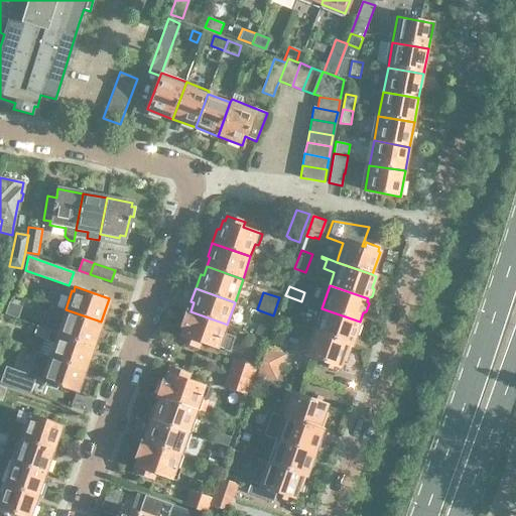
[(9,303),(5,314),(18,318),(22,307),(9,303)]
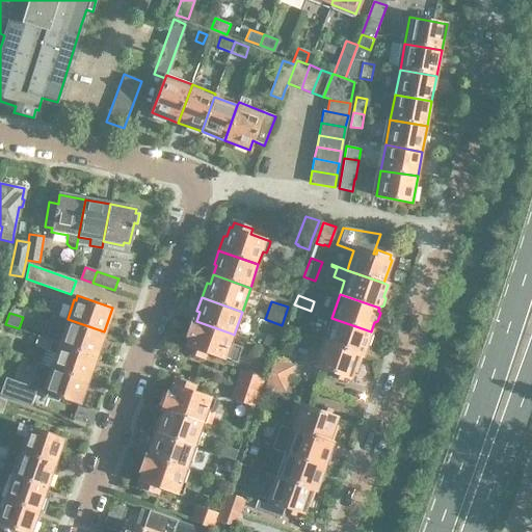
[(322,339),(322,341),(362,355),(363,355),(366,346),(369,345),(372,337),(370,335),(371,331),(331,318),(324,340),(322,339)]
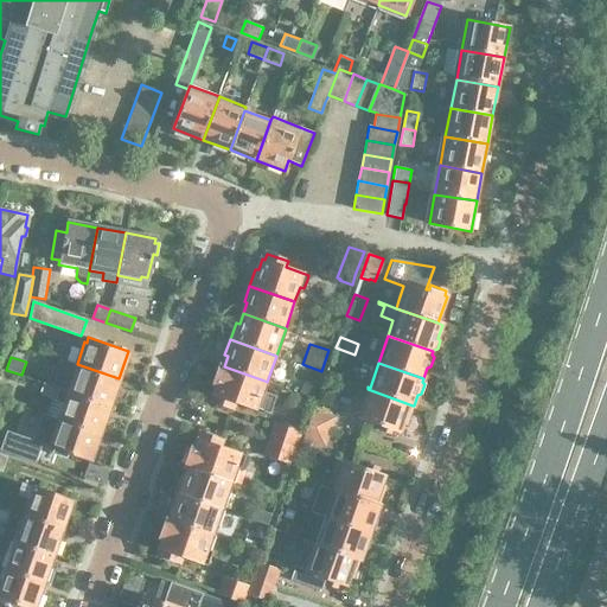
[(77,364),(68,390),(110,406),(119,378),(77,364)]
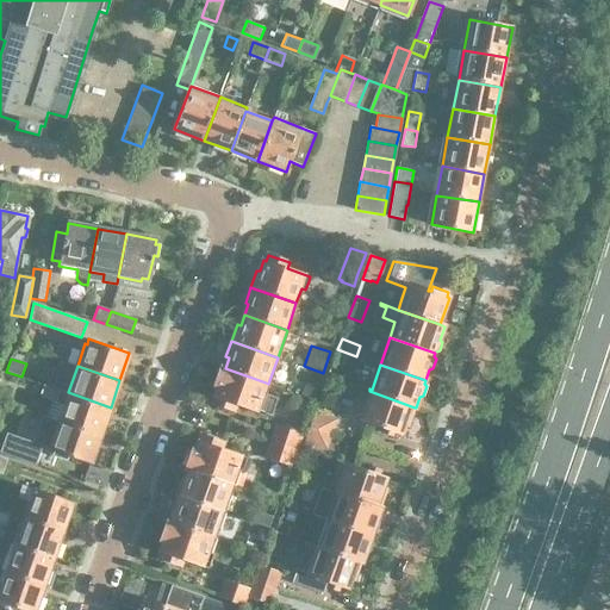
[(266,383),(225,368),(221,367),(215,385),(218,387),(213,403),(234,410),(236,403),(272,416),(279,398),(262,392),(266,383)]
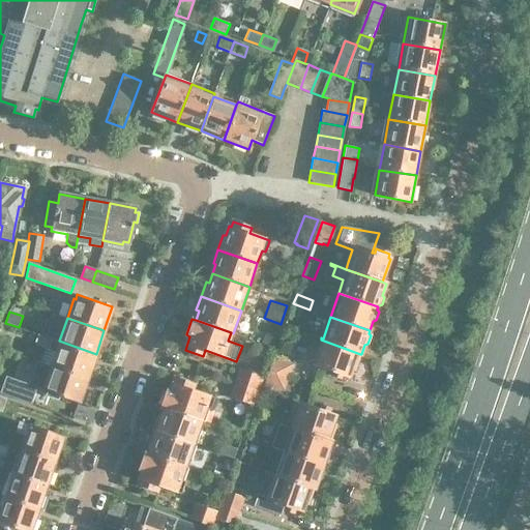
[(47,348),(50,337),(36,332),(32,343),(47,348)]
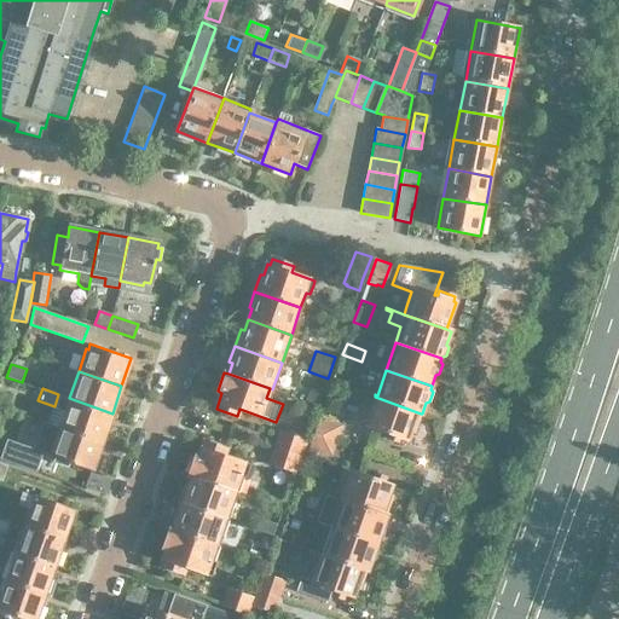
[(375,397),(368,416),(370,417),(366,424),(389,433),(388,438),(404,444),(405,439),(408,440),(411,431),(414,432),(421,414),(375,397)]
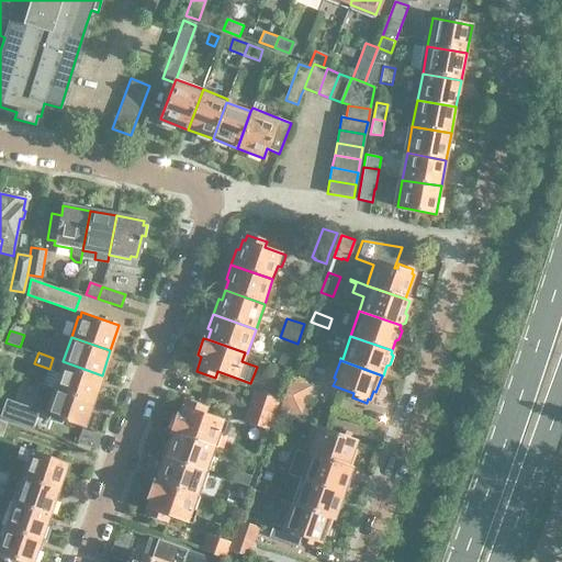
[(63,361),(54,388),(92,401),(102,375),(63,361)]
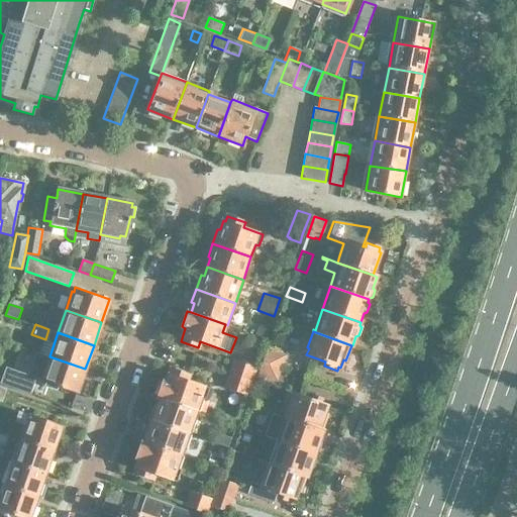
[(268,348),(263,362),(281,368),(286,354),(268,348)]
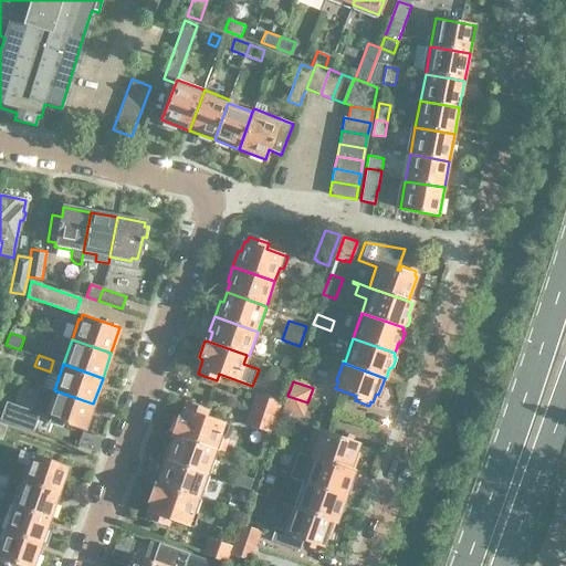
[(84,430),(93,404),(54,390),(53,390),(39,386),(30,410),(6,402),(0,417),(0,419),(34,431),(40,415),(46,417),(50,418),(49,421),(62,426),(63,422),(84,430)]
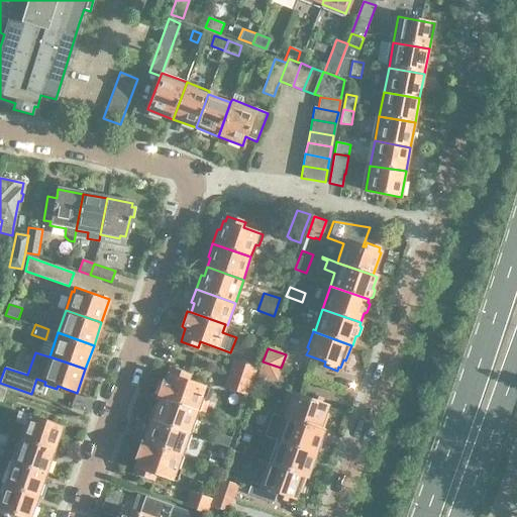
[(233,360),(229,374),(252,382),(257,368),(240,362),(239,363),(233,360)]
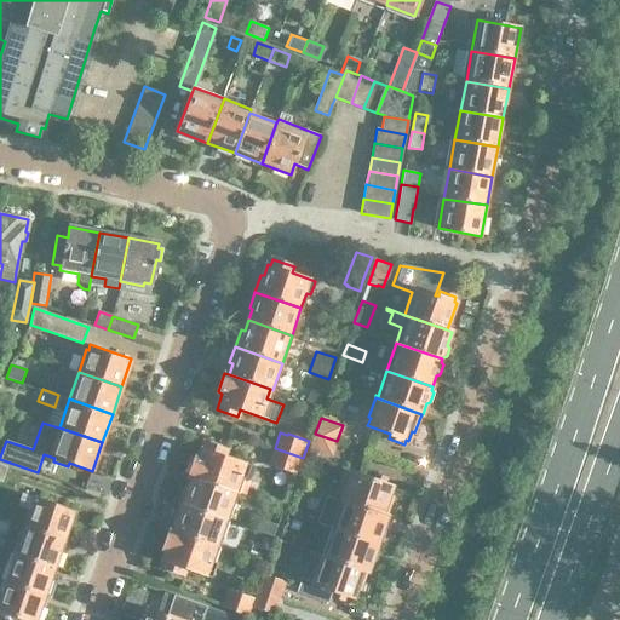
[(309,451),(310,451),(332,457),(337,441),(315,434),(309,451)]
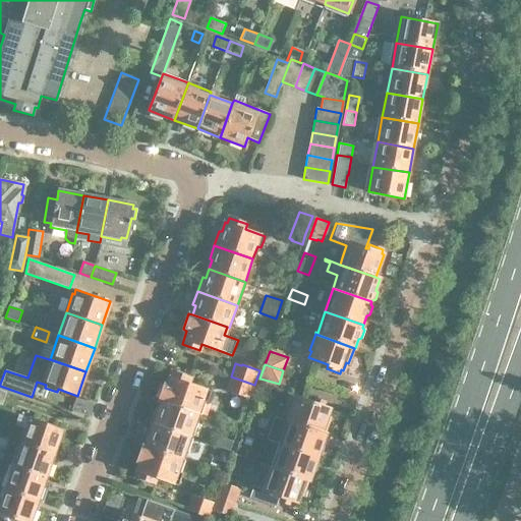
[(159,400),(162,401),(198,413),(204,401),(207,402),(215,405),(219,394),(211,391),(211,390),(188,383),(190,377),(173,370),(168,385),(164,384),(159,400)]
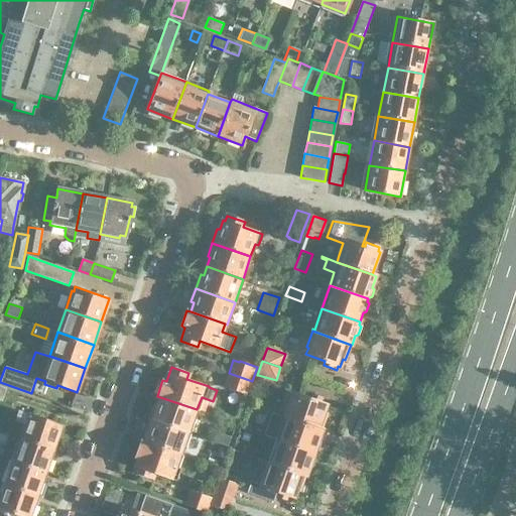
[(229,373),(225,386),(230,388),(230,389),(246,395),(247,395),(252,381),(229,373)]
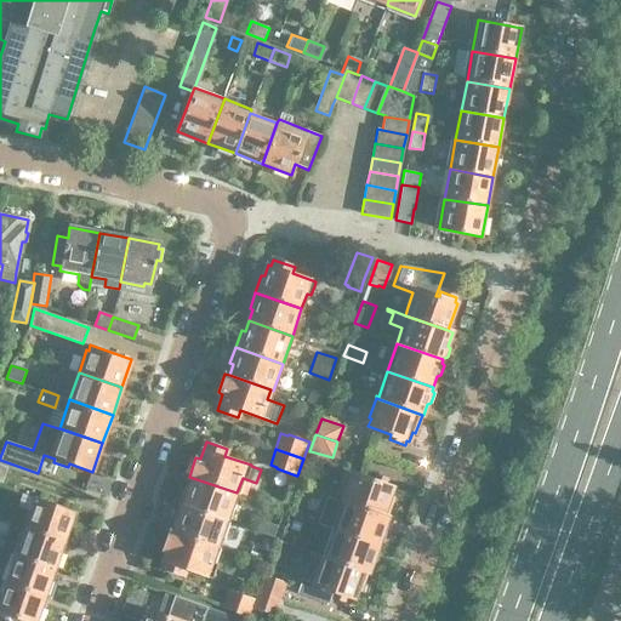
[(340,482),(345,483),(340,500),(386,516),(393,497),(389,496),(392,486),(385,484),(386,479),(376,476),(374,480),(345,469),(342,477),(340,482)]
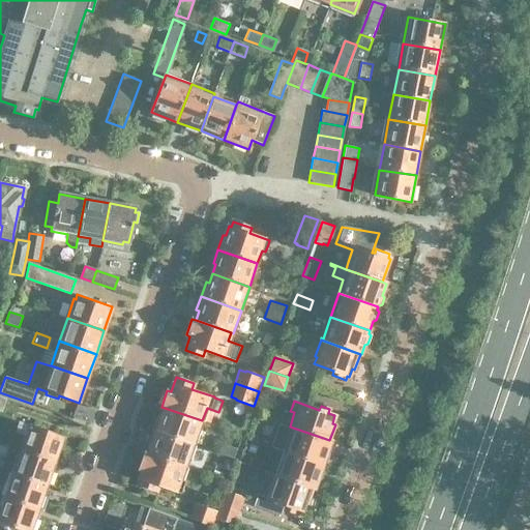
[(159,416),(154,431),(195,444),(202,420),(165,408),(162,416),(159,416)]
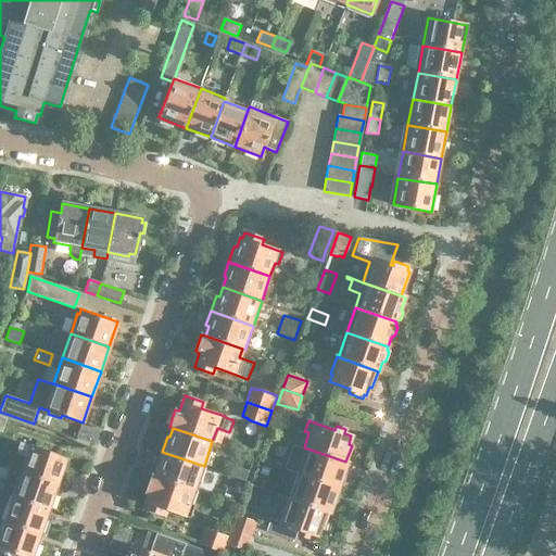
[(25,454),(20,469),(58,482),(61,483),(65,471),(62,470),(66,458),(20,442),(17,452),(25,454)]
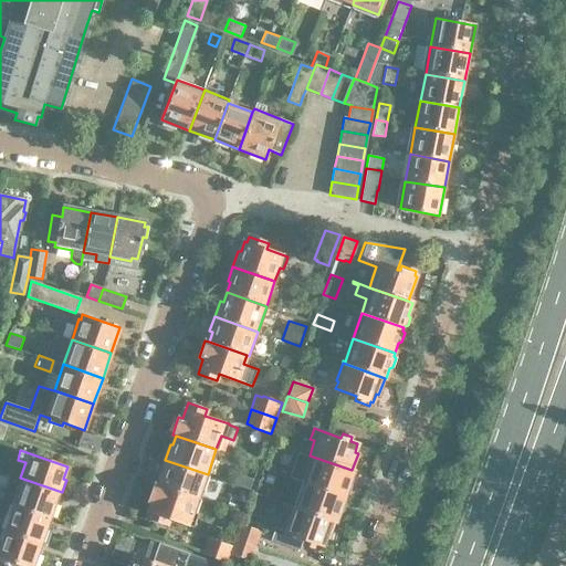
[(308,458),(301,481),(345,496),(345,494),(349,492),(352,484),(349,482),(353,471),(352,470),(310,456),(308,458)]
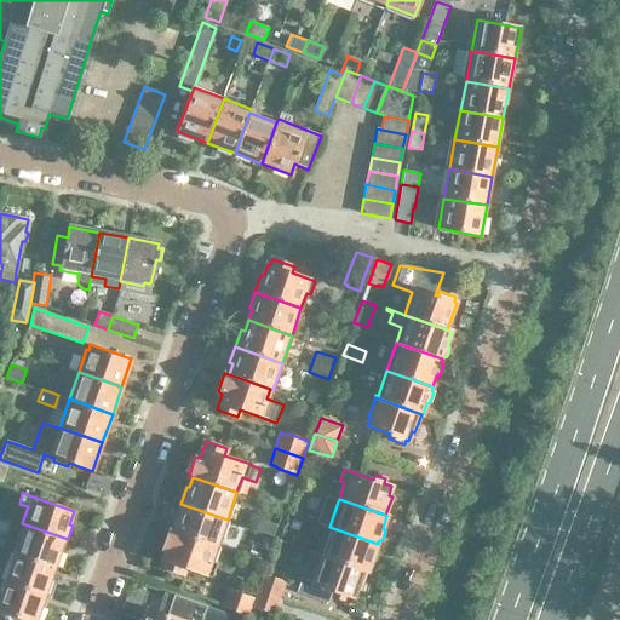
[(178,521),(174,532),(218,546),(228,520),(181,504),(174,520),(178,521)]
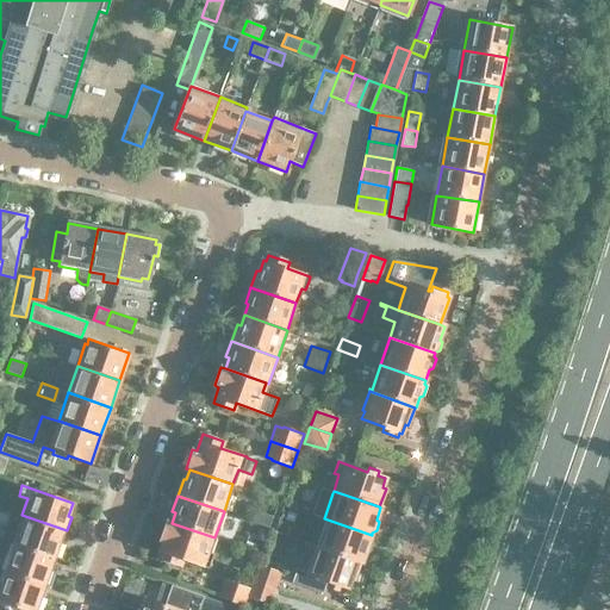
[(275,517),(259,511),(255,522),(272,528),(275,517)]
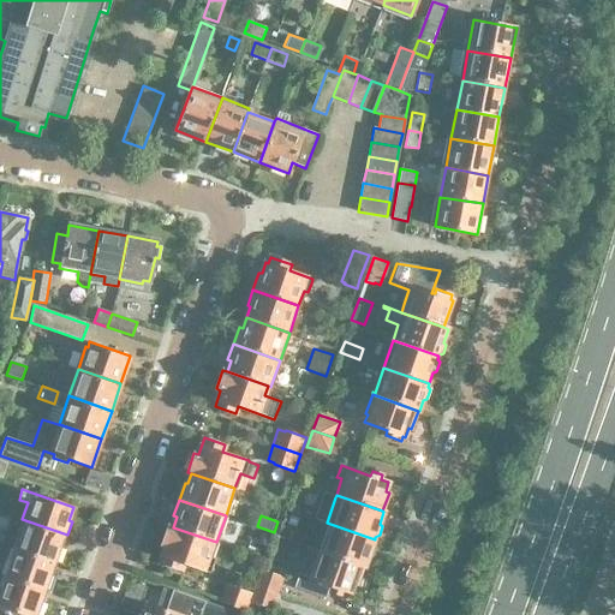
[(23,533),(18,548),(54,561),(58,562),(63,548),(59,547),(64,533),(22,519),(18,531),(23,533)]
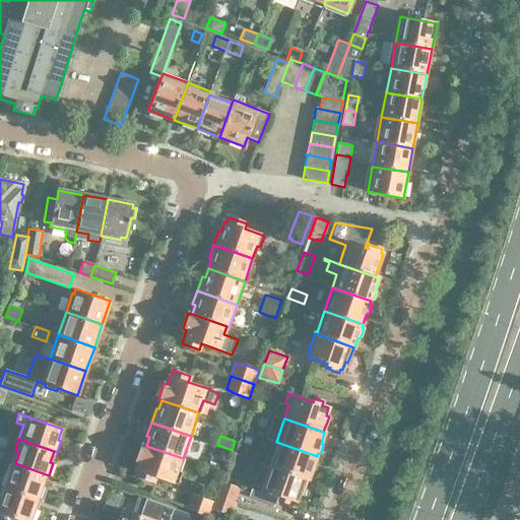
[(268,463),(268,465),(308,478),(309,478),(312,469),(316,468),(318,460),(316,458),(317,456),(276,442),(269,463),(268,463)]
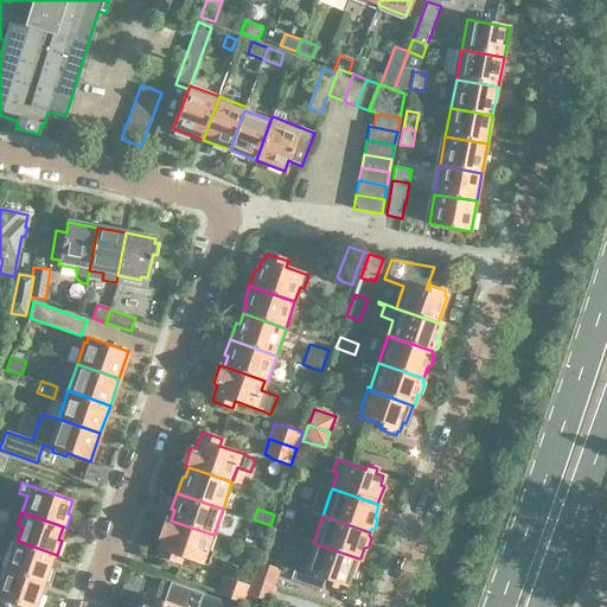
[(213,535),(171,521),(166,518),(159,537),(164,538),(158,555),(179,562),(181,555),(208,564),(210,557),(212,551),(208,550),(213,535)]
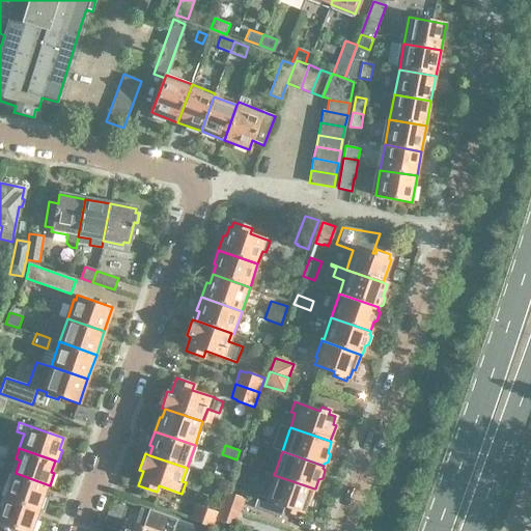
[(241,454),(238,463),(250,467),(253,458),(241,454)]
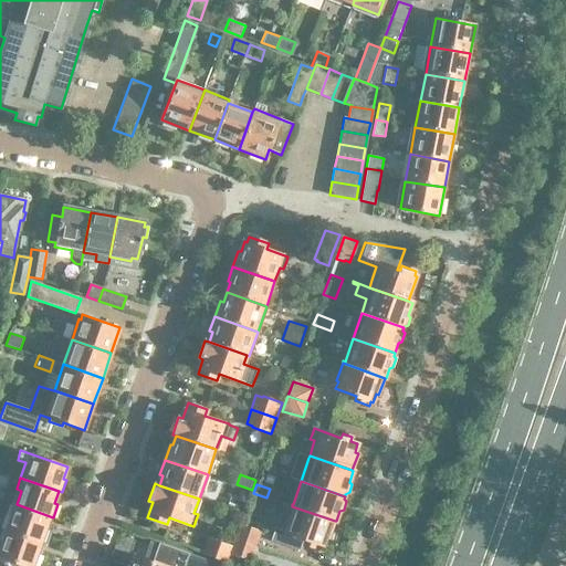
[(244,504),(229,499),(226,507),(241,513),(244,504)]
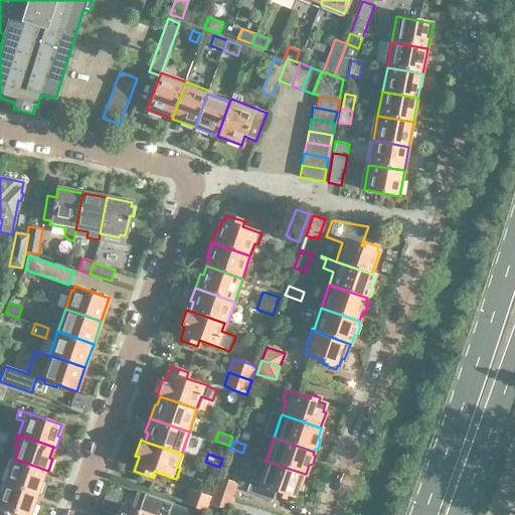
[(8,482),(37,492),(40,493),(44,482),(41,481),(45,470),(15,459),(15,460),(10,458),(7,468),(12,470),(8,482)]
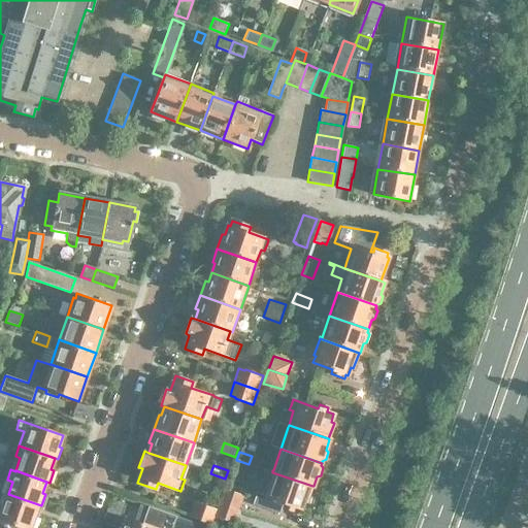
[(268,471),(263,489),(261,495),(285,503),(284,507),(293,510),(294,506),(301,509),(304,501),(307,502),(312,486),(272,472),(268,471)]
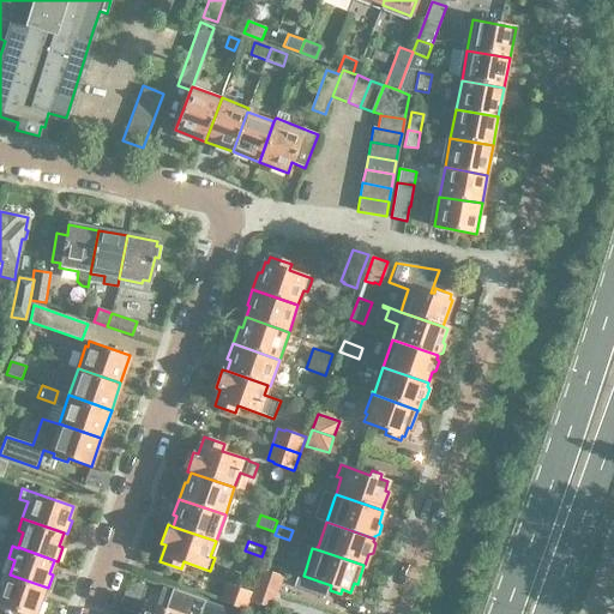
[(259,567),(254,583),(278,591),(283,577),(276,575),(276,573),(259,567)]
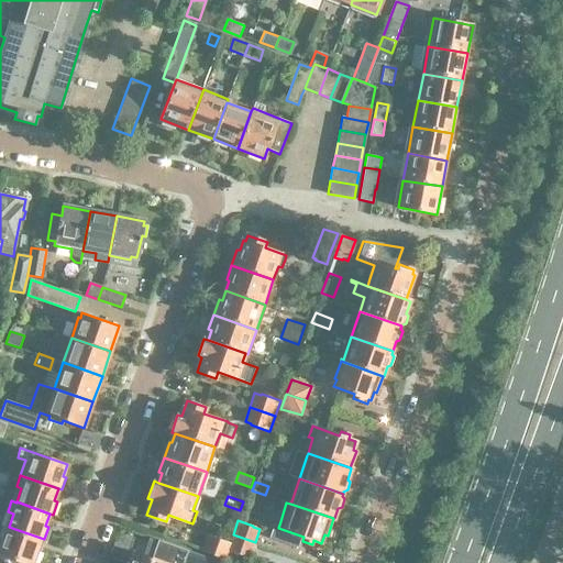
[(0,553),(11,558),(9,562),(8,562),(32,562),(33,562),(32,562),(35,562),(40,552),(36,551),(41,538),(9,527),(3,526),(2,527),(0,526),(0,553)]
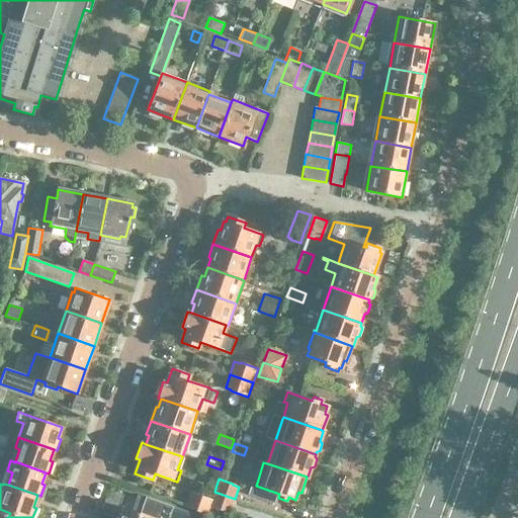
[(210,506),(211,507),(222,510),(230,513),(231,510),(233,511),(236,502),(234,501),(235,499),(214,492),(211,499),(212,500),(210,506)]
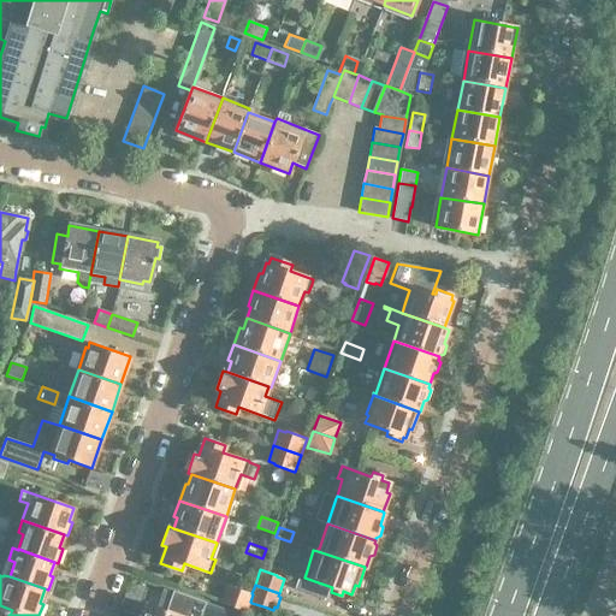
[(226,586),(221,602),(229,604),(229,605),(248,612),(252,603),(250,602),(253,594),(252,593),(235,588),(226,586)]
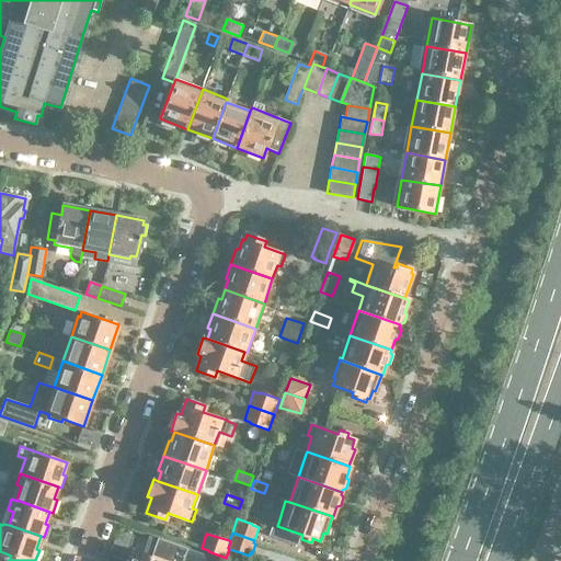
[(128,560),(127,560),(208,560),(210,557),(161,539),(156,557),(134,549),(129,560),(128,560)]
